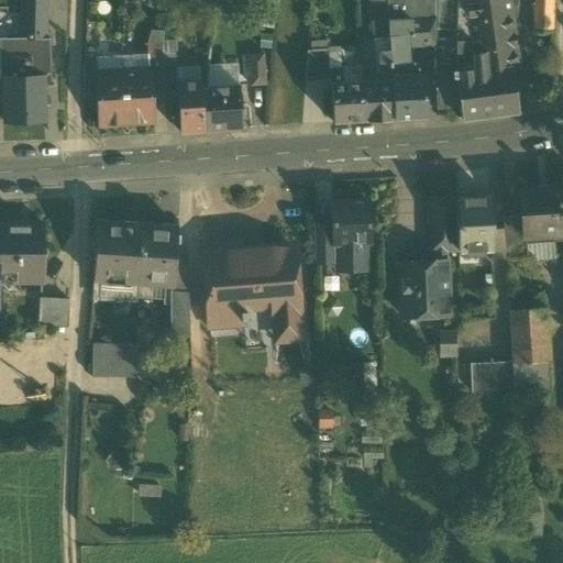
[(47,0),(22,0),(21,40),(47,39),(47,0)]
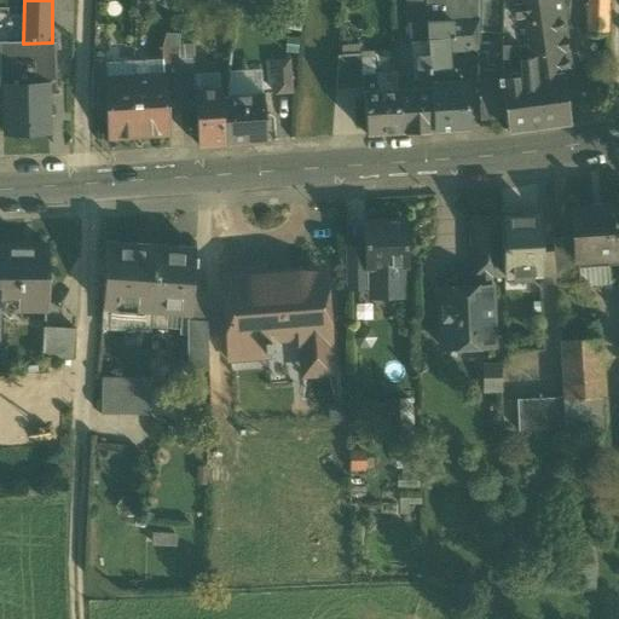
[(432,86),(427,0),(408,0),(412,86),(432,86)]
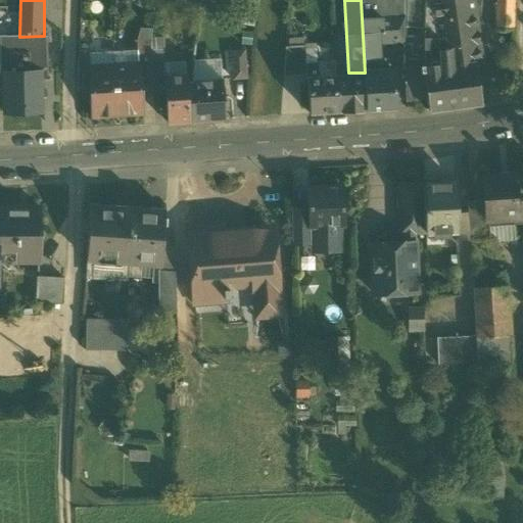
[(361,0),(365,73),(381,72),(380,45),(403,44),(405,28),(405,0),(361,0)]
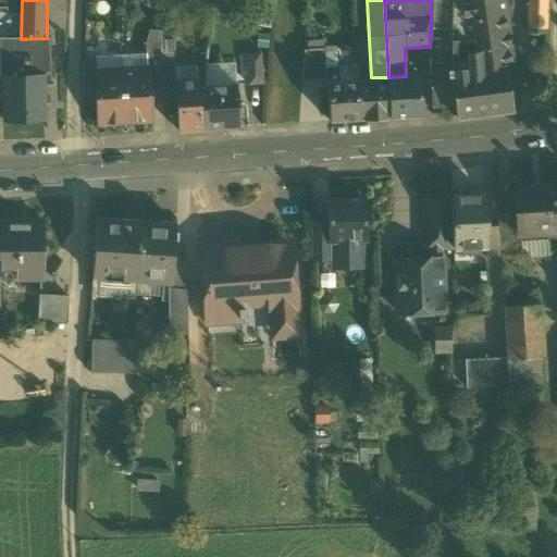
[(431,0),(431,29),(450,31),(452,0),(431,0)]
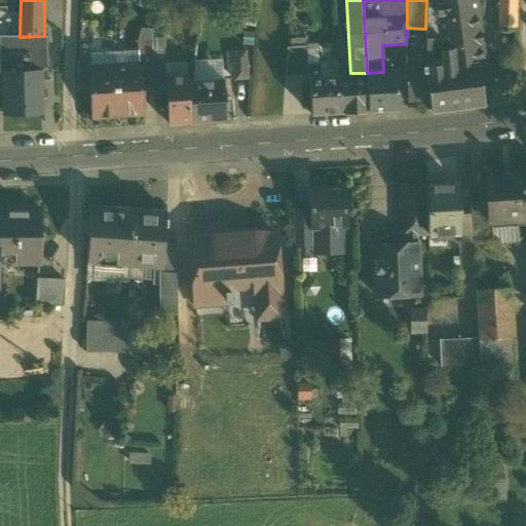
[(426,0),(426,72),(479,64),(483,65),(476,0),(426,0)]
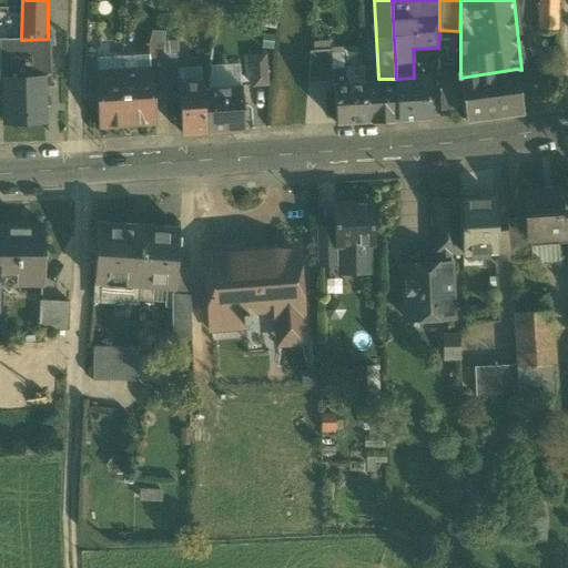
[(557,0),(539,0),(540,32),(558,32),(557,0)]
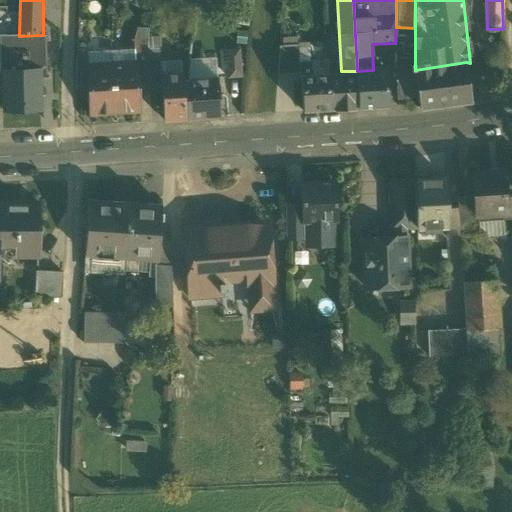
[(278,78),(300,76),(299,63),(296,31),(280,33),(278,78)]
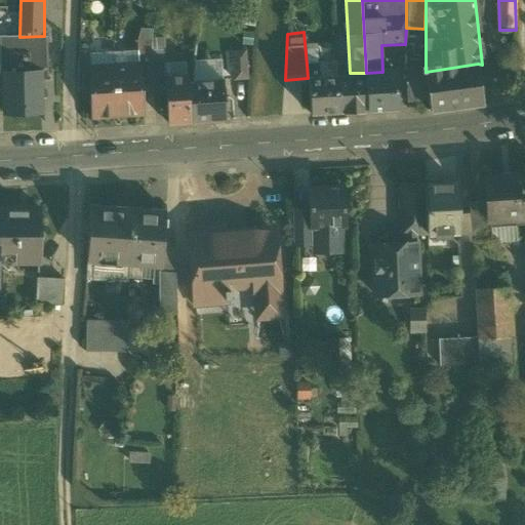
[(42,114),(41,79),(48,79),(47,36),(44,36),(19,37),(0,36),(0,90),(5,90),(5,115),(42,114)]
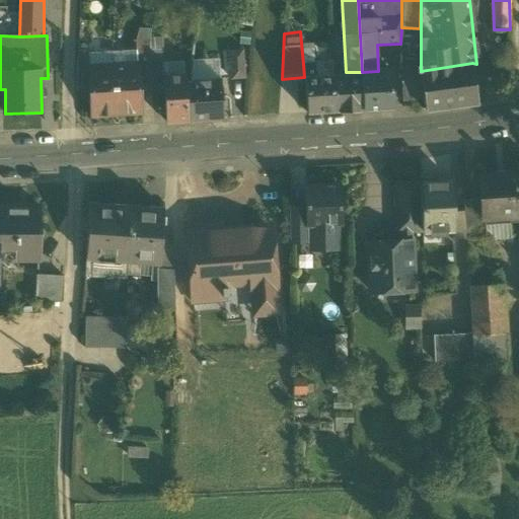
[(162,50),(149,51),(151,87),(164,86),(163,75),(164,75),(162,50)]
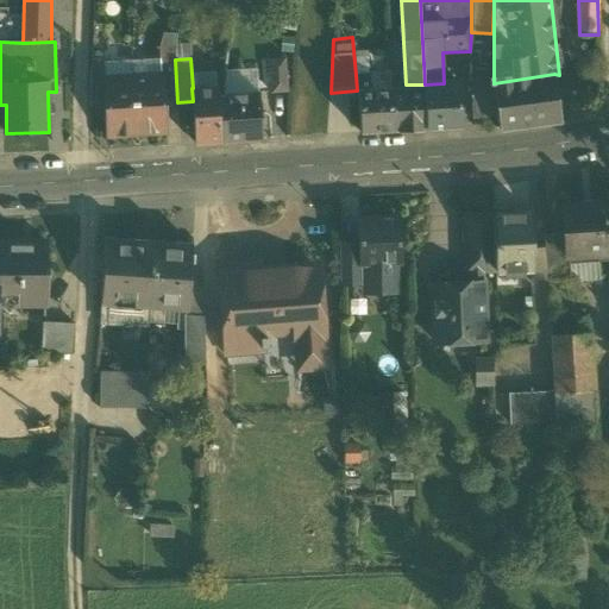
[(175,60),(159,61),(161,75),(162,75),(164,104),(177,102),(175,60)]
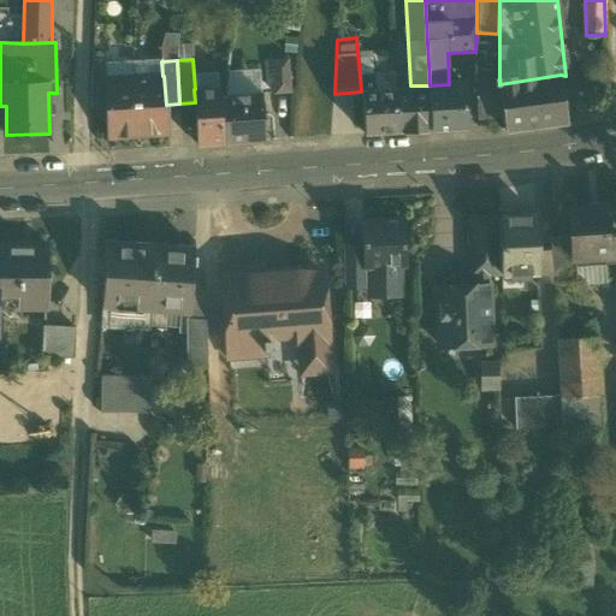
[(288,60),(271,61),(274,94),(291,93),(288,60)]
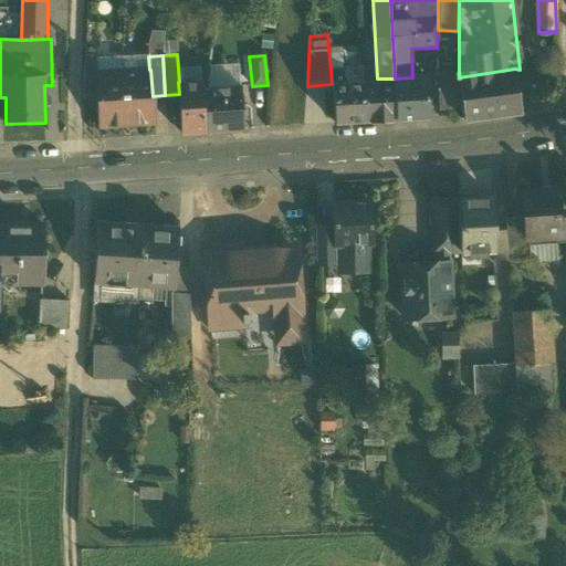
[(97,73),(96,62),(84,62),(84,75),(84,101),(97,100),(95,74),(97,73)]
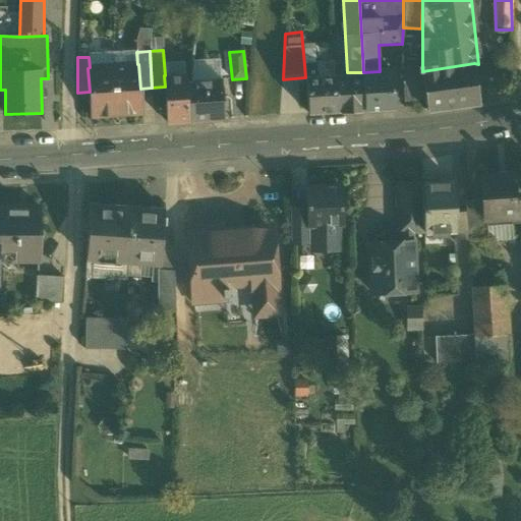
[(304,64),(305,77),(307,114),(337,112),(335,75),(317,76),(317,63),(304,64)]
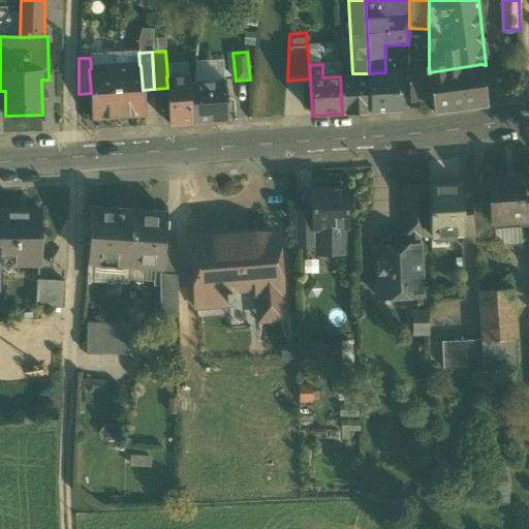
[(481,64),(429,72),(432,98),(434,113),(487,105),(481,64)]
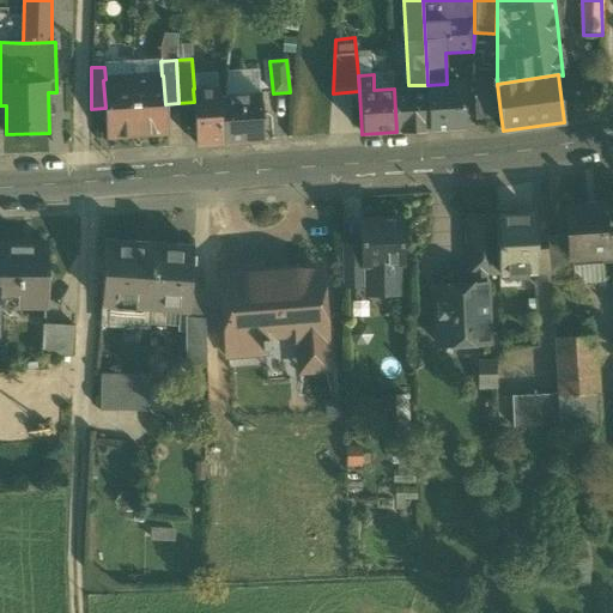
[(162,76),(133,78),(138,135),(167,133),(165,104),(163,76),(162,76)]
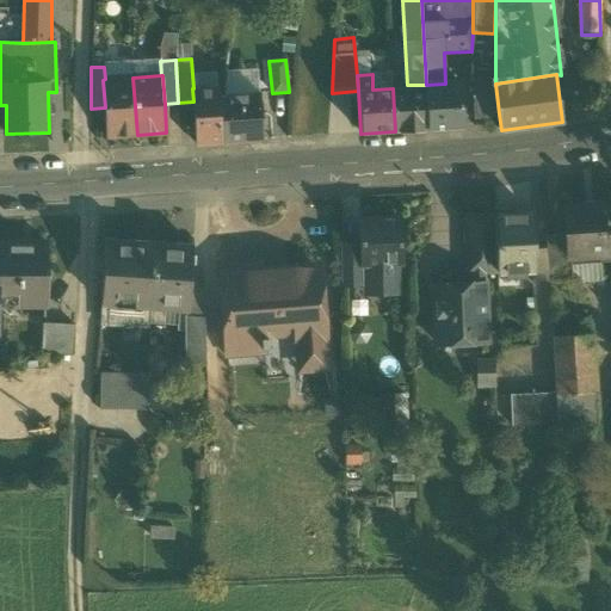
[(105,79),(103,80),(105,107),(107,136),(137,135),(133,78),(105,79)]
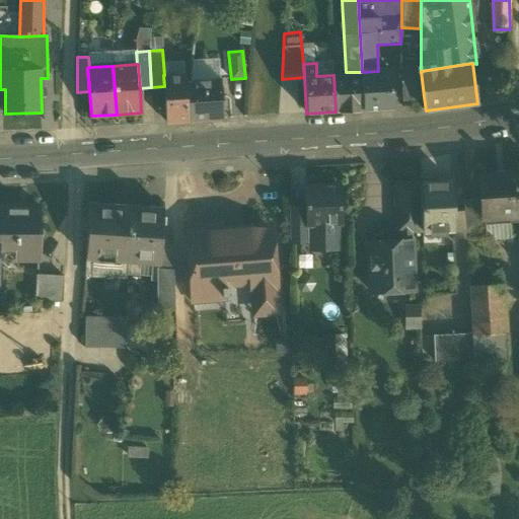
[(389,70),(362,72),(362,73),(364,109),(391,108),(389,70)]
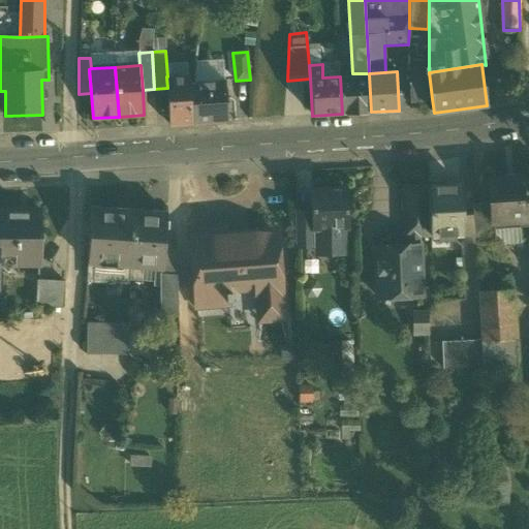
[(432,98),(429,72),(408,74),(411,101),(432,98)]
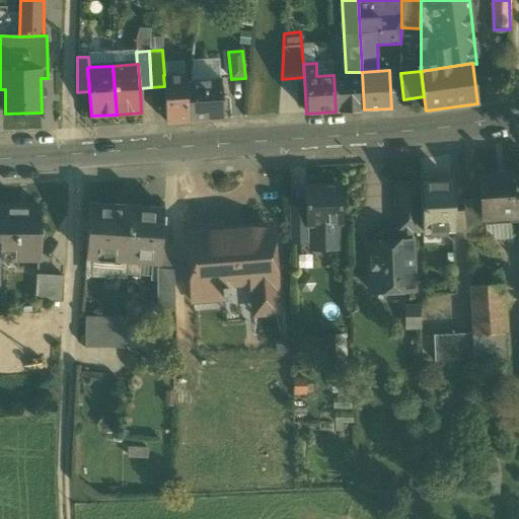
[(164,75),(163,75),(164,86),(166,123),(189,122),(186,82),(186,73),(164,75)]
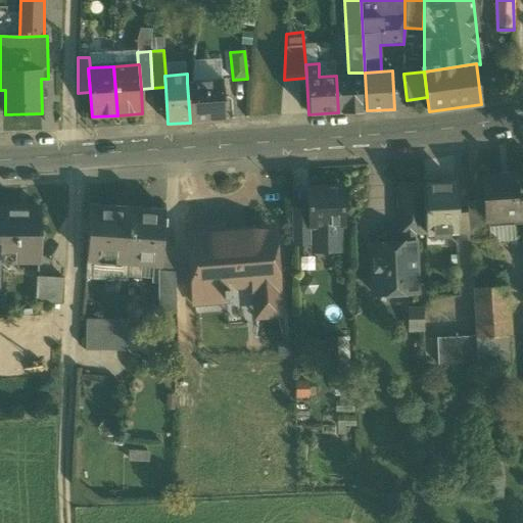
[(365,74),(336,76),(338,112),(367,110),(365,74)]
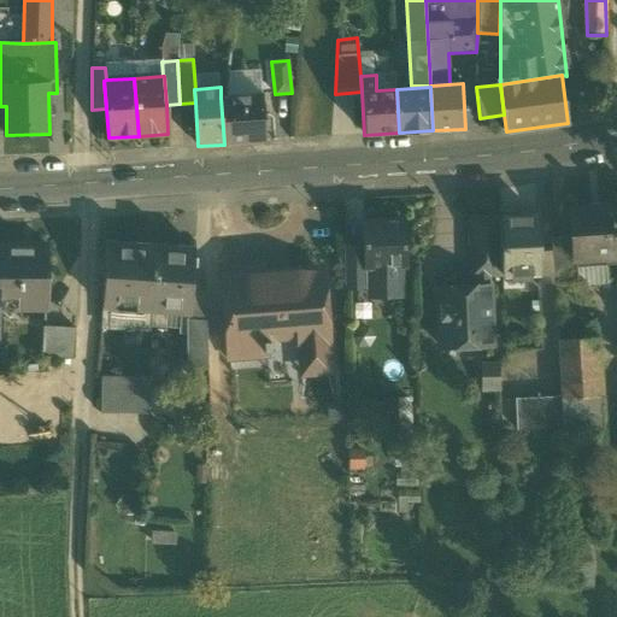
[(262,94),(227,97),(227,98),(221,98),(224,145),(265,142),(262,94)]
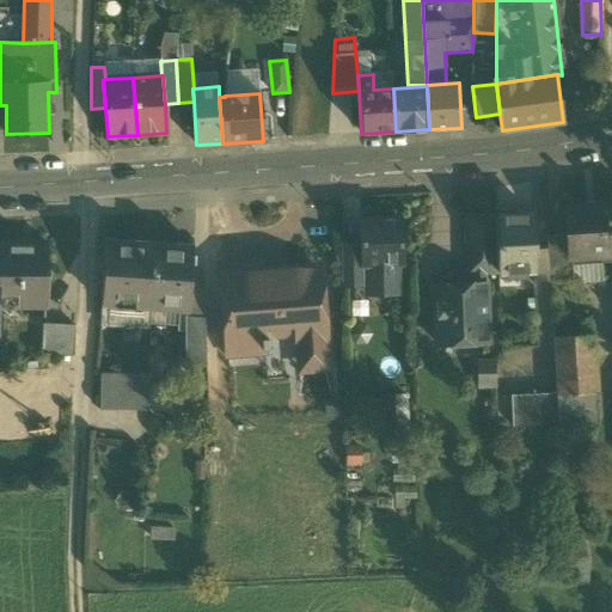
[(611,230),(610,203),(565,207),(568,234),(569,259),(571,259),(611,256),(611,230)]
